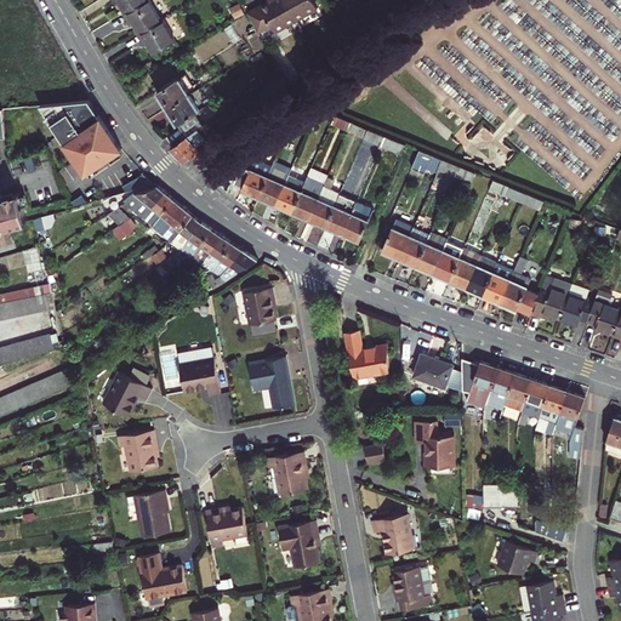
[(125,12),(146,0),(115,0),(118,4),(120,3),(125,12)]
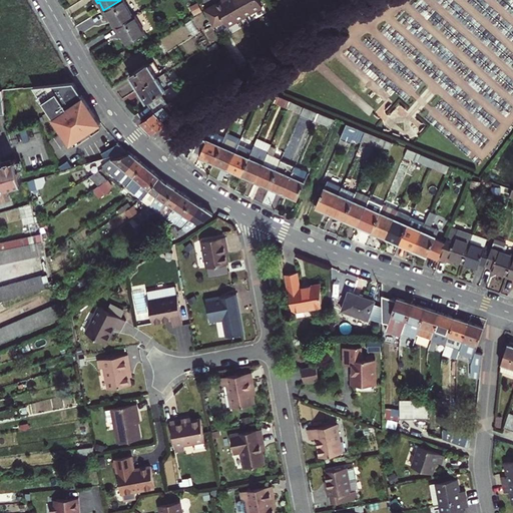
[(110,18),(115,27),(134,16),(124,0),(120,0),(103,10),(108,19),(110,18)]
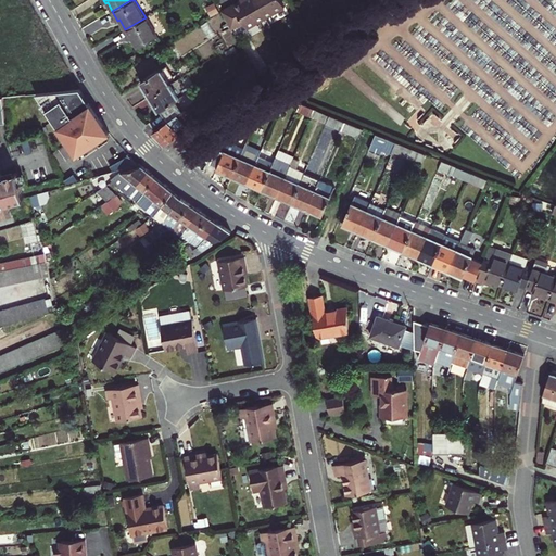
[(242,21),(244,25),(264,14),(255,0),(238,0),(220,10),(229,28),(242,21)]
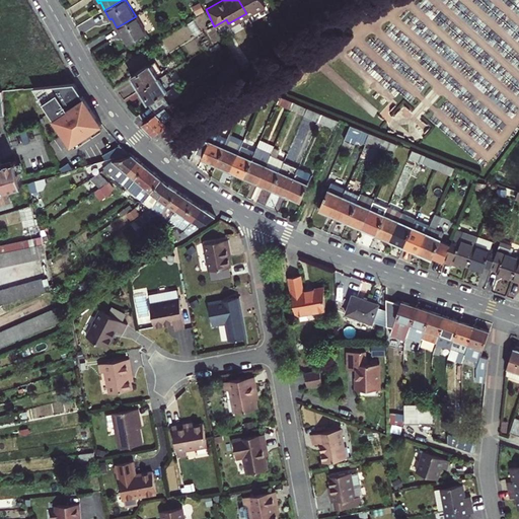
[(238,0),(246,13),(264,3),(262,0),(238,0)]
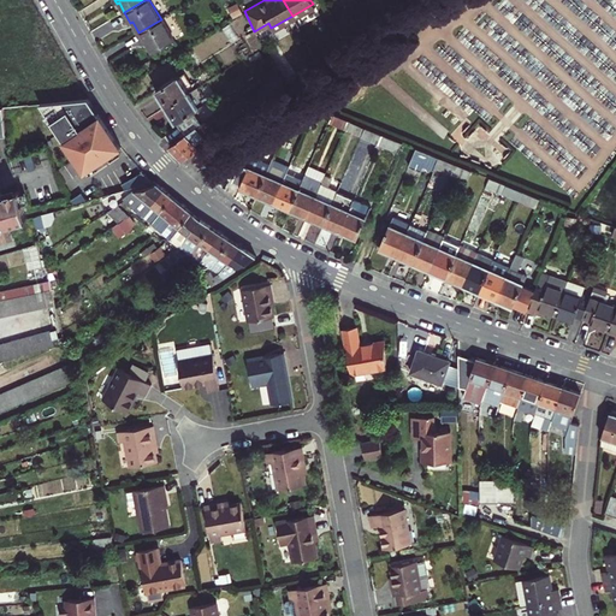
[(238,4),(229,9),(234,17),(243,13),(238,4)]
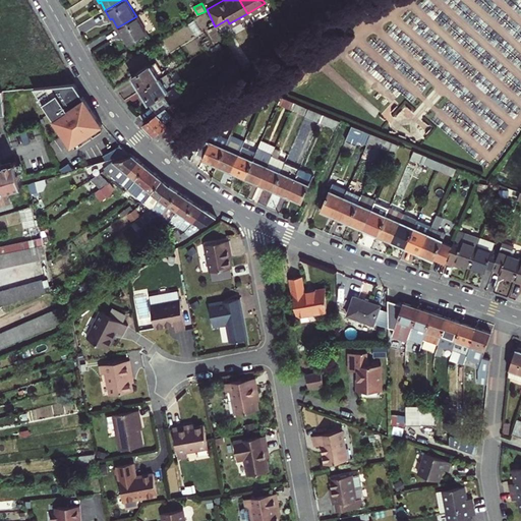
[(148,34),(137,15),(136,16),(117,27),(116,29),(122,37),(124,36),(129,45),(148,34)]
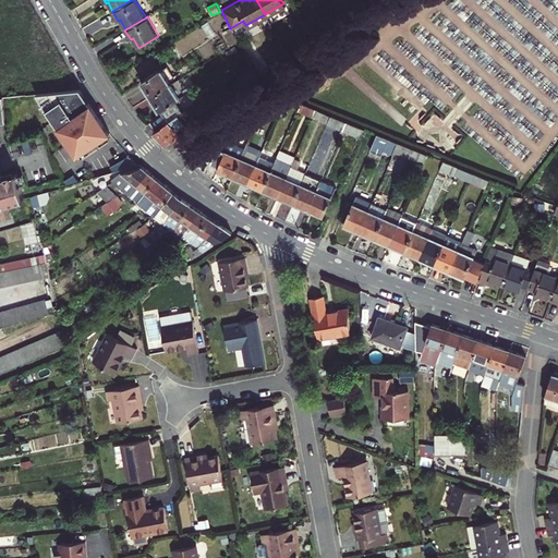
[(234,43),(228,29),(222,33),(228,46),(234,43)]
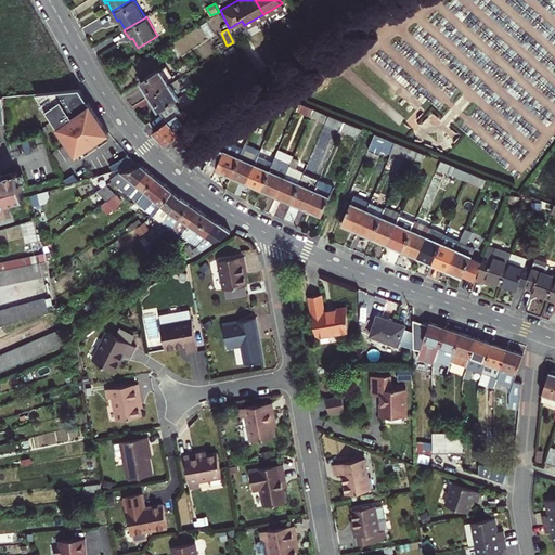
[(165,65),(140,81),(150,95),(175,80),(165,65)]
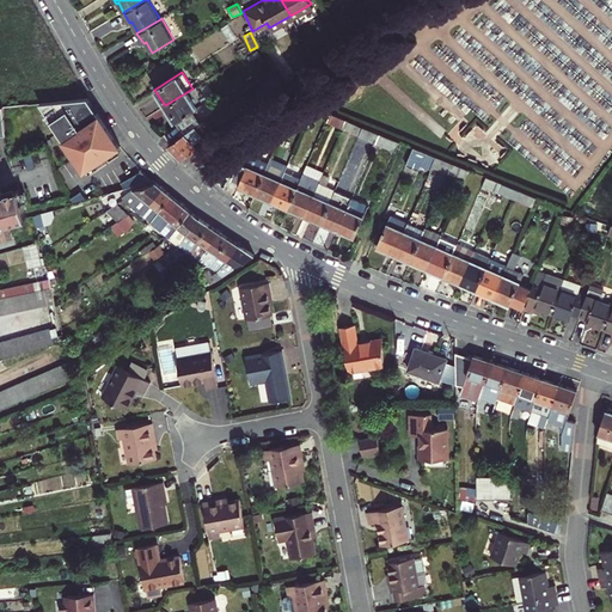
[(202,104),(193,89),(165,105),(175,121),(193,110),(202,104)]
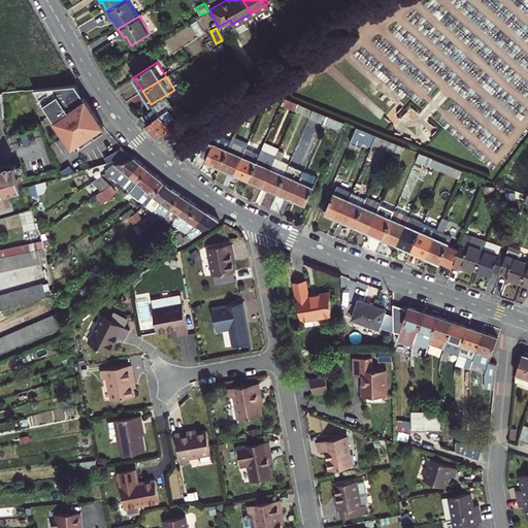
[(104,123),(75,83),(34,88),(74,144),(104,123)]
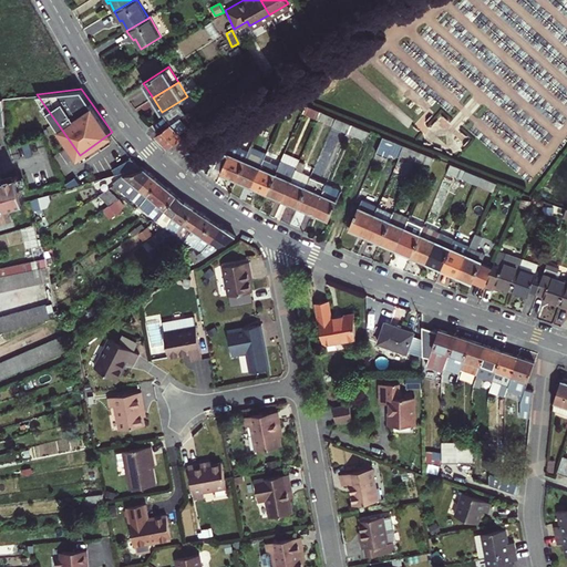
[(219,106),(212,95),(209,96),(185,114),(169,125),(157,134),(168,146),(183,135),(179,132),(197,120),(195,117),(197,116),(198,117),(203,114),(205,116),(219,106)]
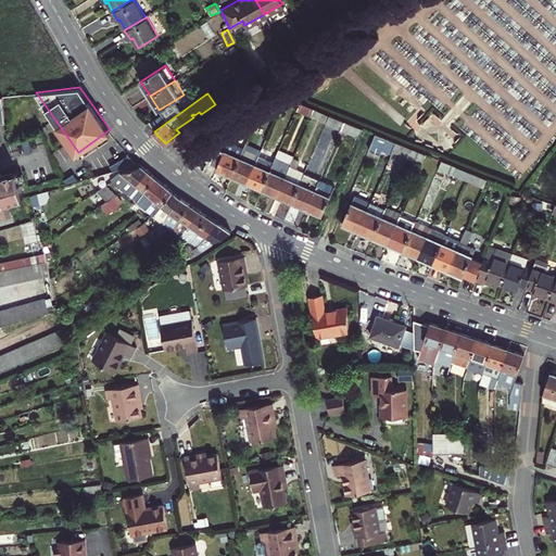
[(175,100),(159,110),(166,123),(181,112),(175,100)]
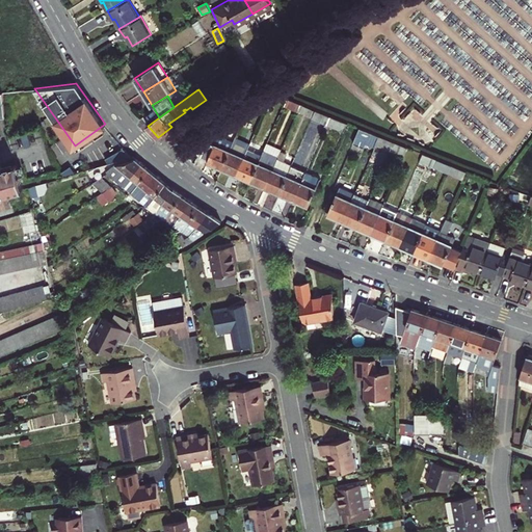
[(299,105),(287,100),(284,107),(296,112),(299,105)]
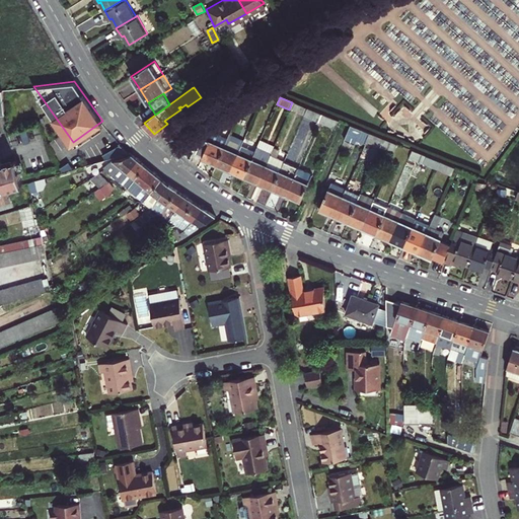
[(256,108),(260,102),(253,99),(250,105),(256,108)]
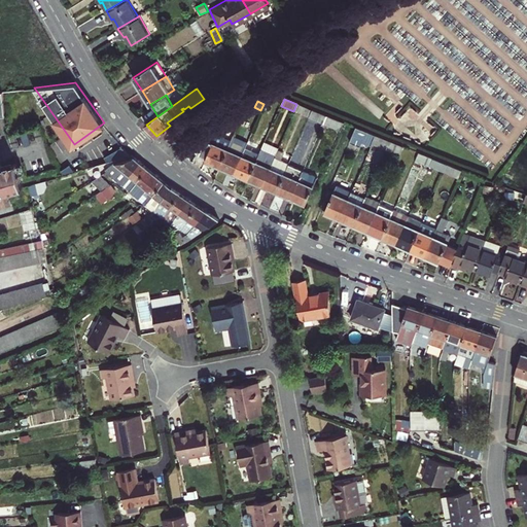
[(309,117),(312,110),(296,104),(293,111),(309,117)]
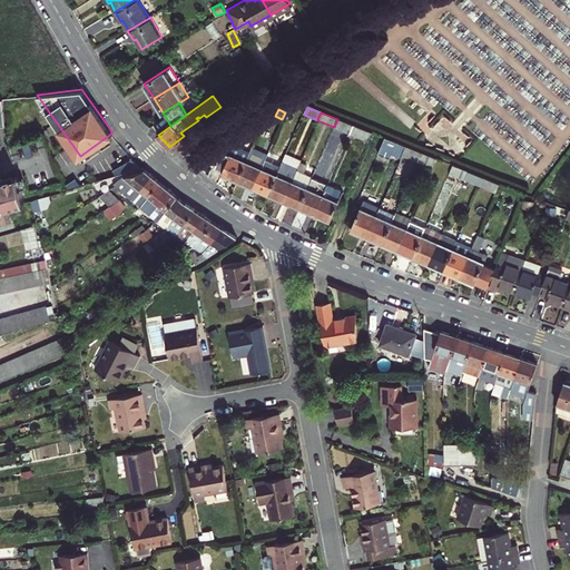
[(334,127),(333,128),(350,135),(353,126),(337,119),(334,127)]
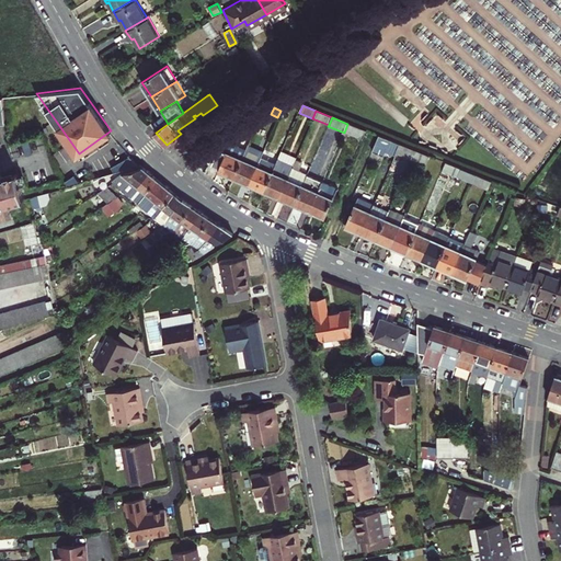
[(361,139),(365,130),(347,124),(344,133),(361,139)]
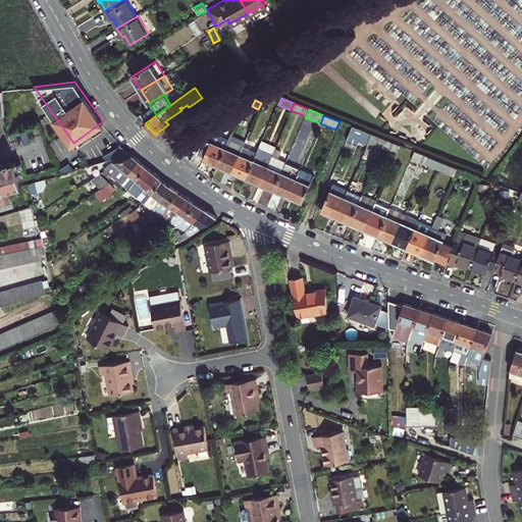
[(356,145),(357,142),(362,131),(352,126),(346,141),(356,145)]
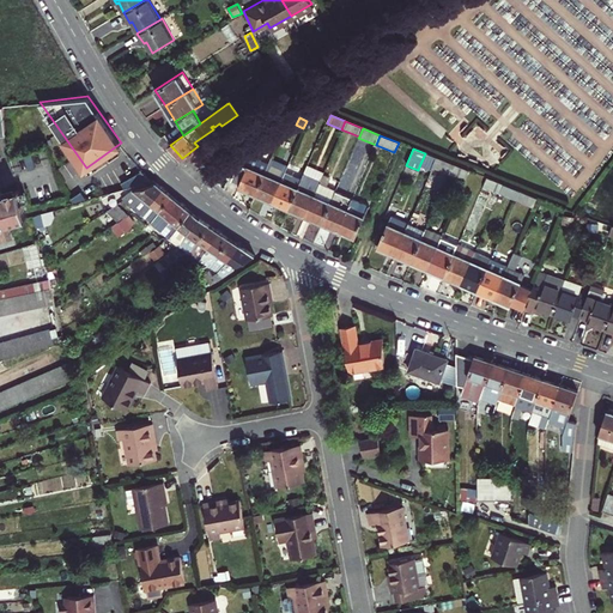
[(254,195),(269,161),(269,159),(250,151),(248,157),(244,156),(241,165),(238,164),(230,182),(238,186),(238,188),(254,195)]
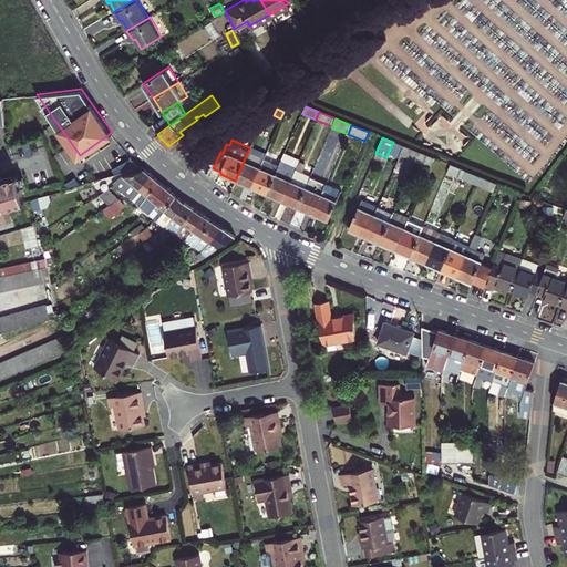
[(30,141),(22,142),(27,155),(33,153),(30,141)]
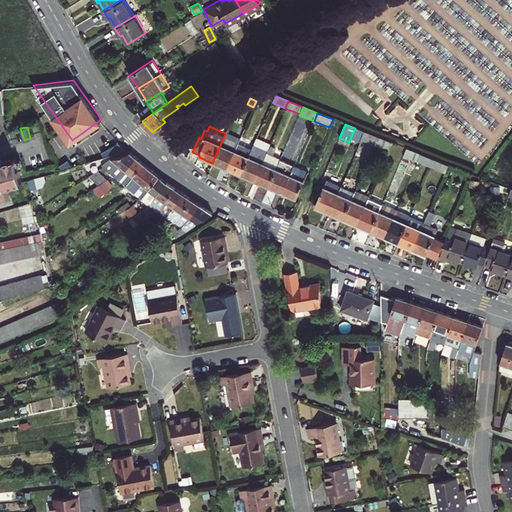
[(355,128),(350,139),(359,143),(360,140),(364,132),(355,128)]
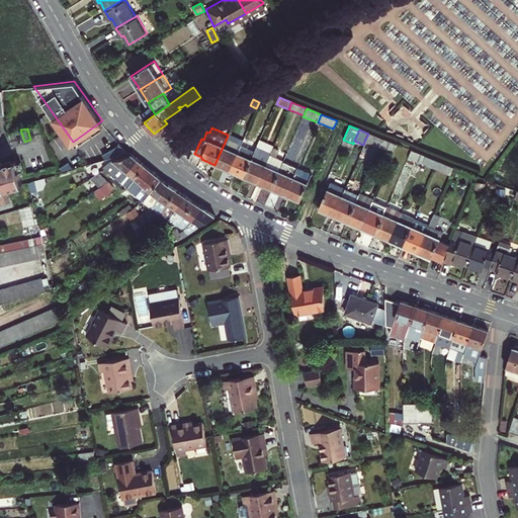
[(368,134),(364,142),(378,148),(381,139),(368,134)]
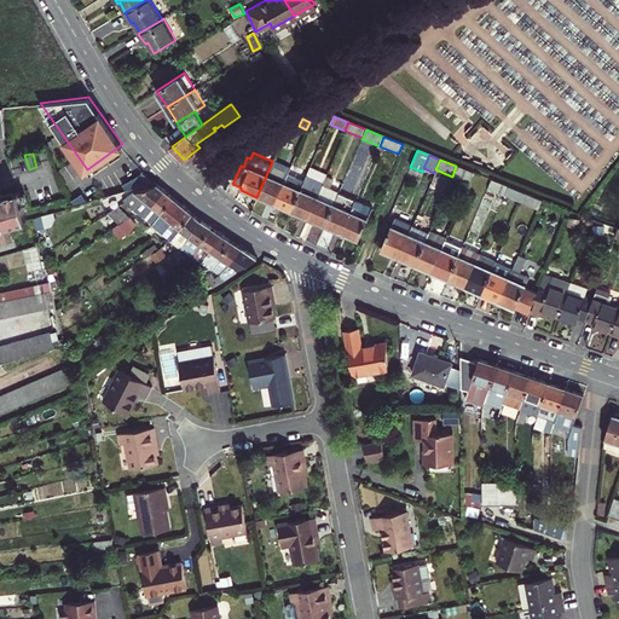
[(273,204),(287,175),(289,169),(272,162),(256,197),(273,204)]
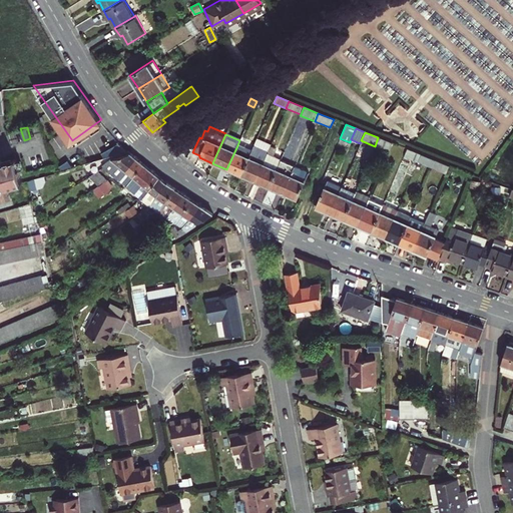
[(378,137),(375,146),(387,151),(391,142),(378,137)]
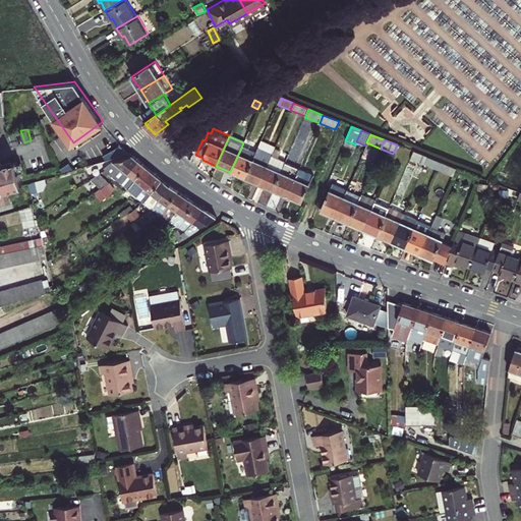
[(258,184),(270,157),(274,149),(274,147),(261,140),(255,153),(244,178),(258,184)]
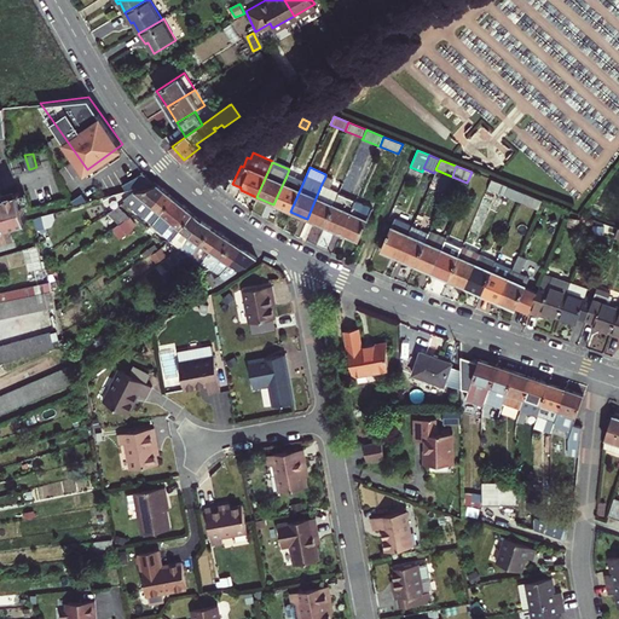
[(125,185),(129,191),(155,184),(144,173),(125,185)]
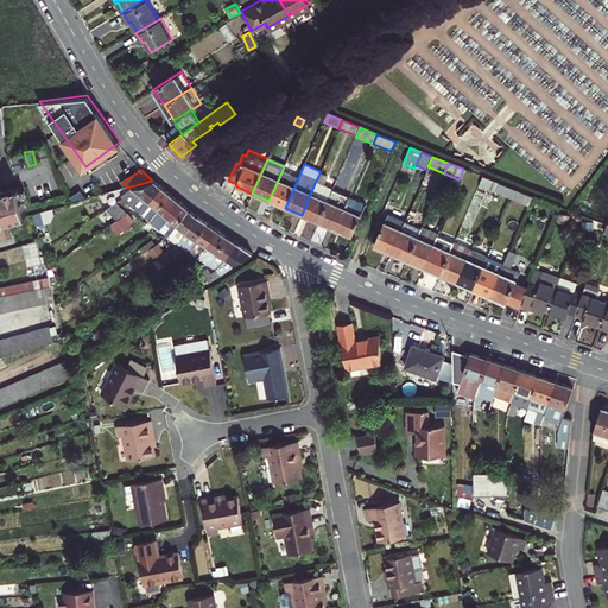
[(268,201),(285,208),(298,178),(282,172),(268,201)]
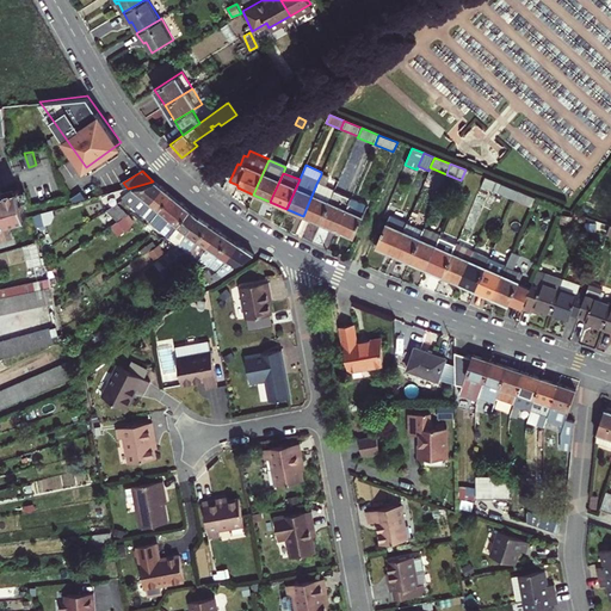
[(323,187),(328,178),(321,174),(316,184),(323,187)]
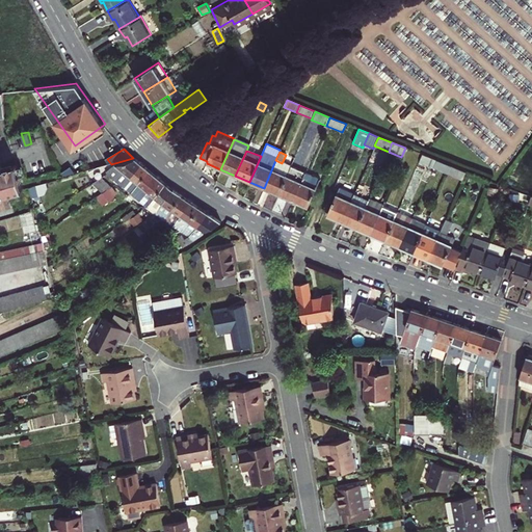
[(435,160),(422,155),(418,162),(432,168),(435,160)]
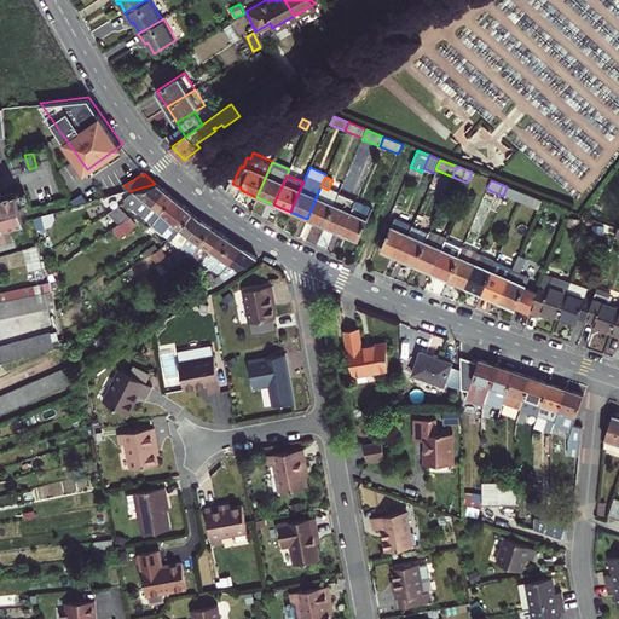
[(123,200),(143,217),(165,191),(157,185),(129,194),(123,200)]
